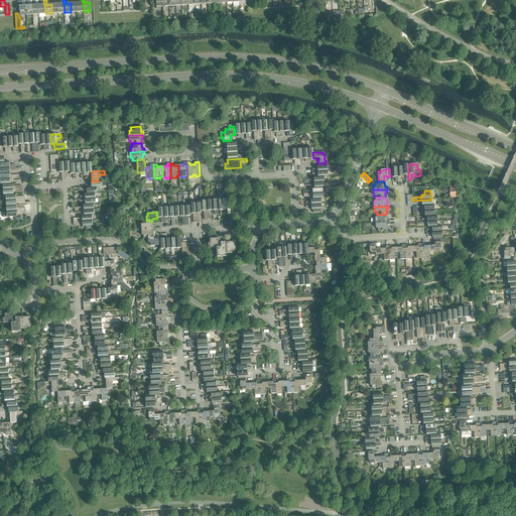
[(375,217),(375,223),(389,222),(389,219),(387,219),(387,214),(377,215),(377,217),(375,217)]
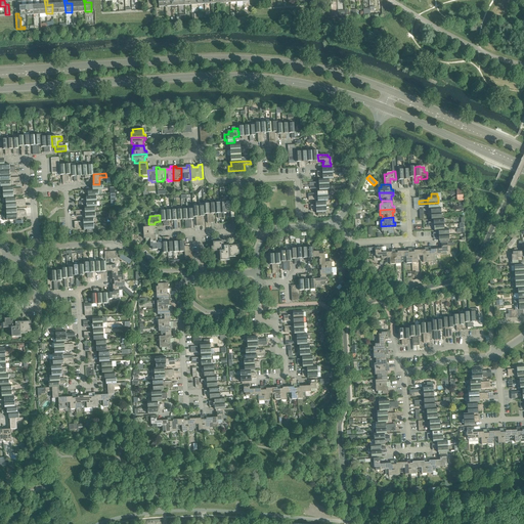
[(93,223),(74,225),(75,228),(83,227),(84,227),(84,230),(87,230),(87,233),(93,232),(93,229),(94,229),(93,223)]
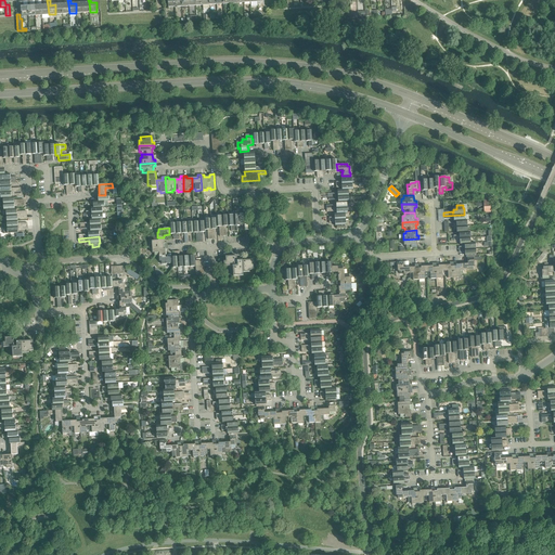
[(152,241),(152,247),(167,246),(167,243),(165,243),(164,237),(158,237),(157,237),(153,237),(153,241),(152,241)]
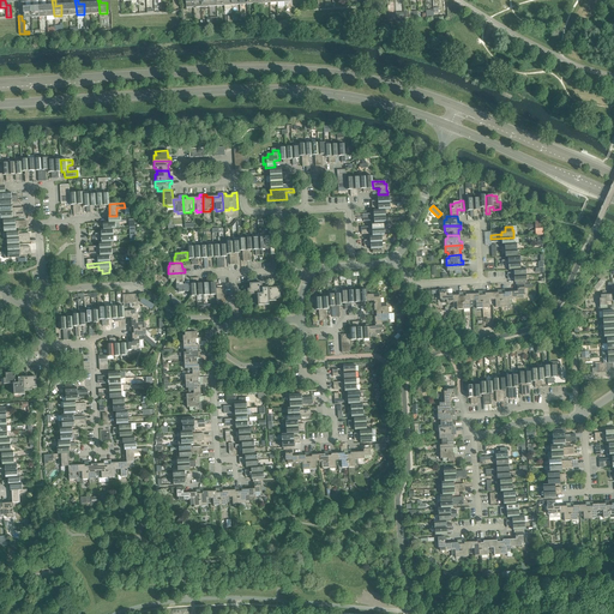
[(463,264),(446,265),(446,271),(449,271),(450,275),(462,274),(461,268),(463,268),(463,264)]
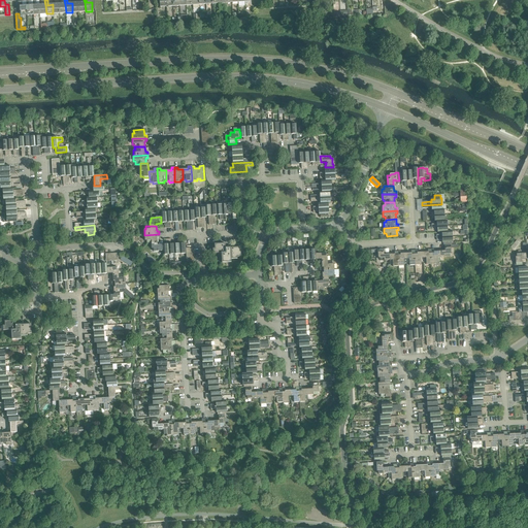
[(146,243),(152,243),(152,242),(157,242),(157,237),(159,237),(159,234),(144,235),(144,240),(146,240),(146,243)]
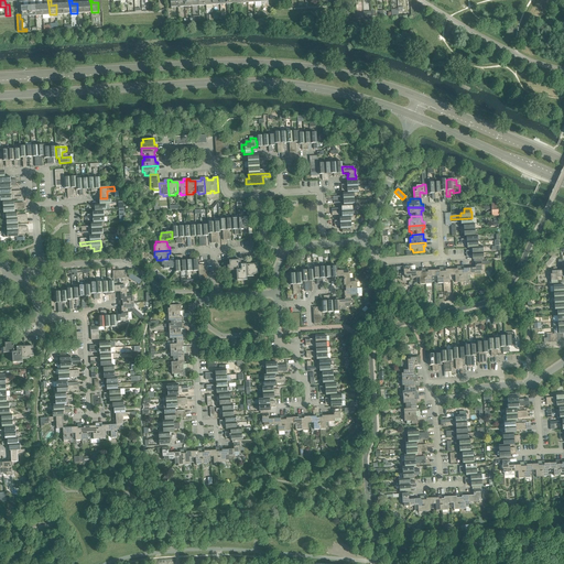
[(553,256),(545,264),(549,267),(556,258),(553,256)]
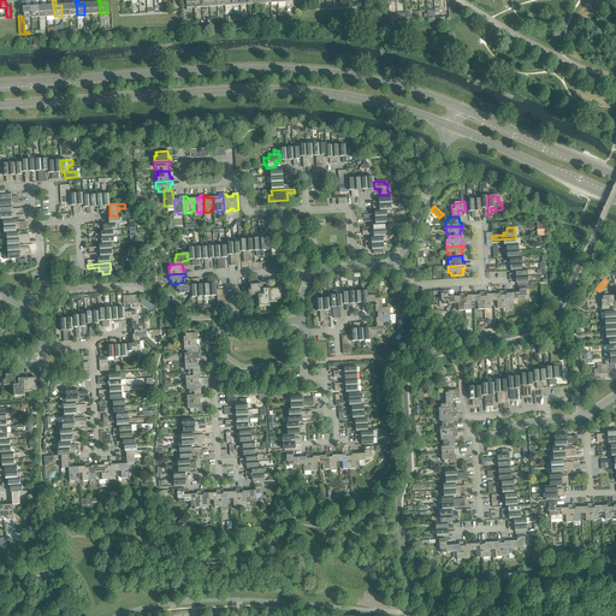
[(178,294),(190,292),(190,285),(184,286),(183,283),(177,283),(177,284),(177,290),(178,290),(178,294)]
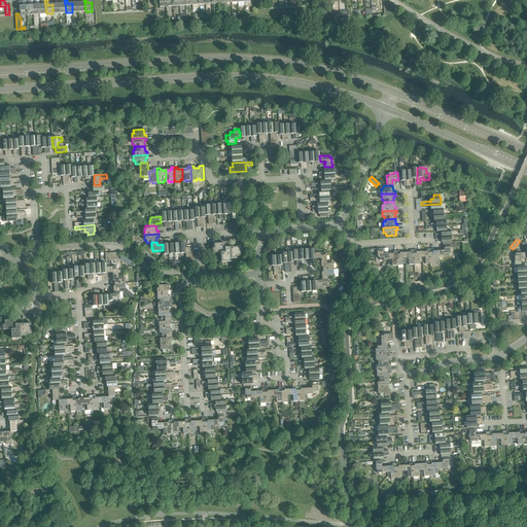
[(220,253),(221,262),(226,262),(226,260),(231,260),(231,256),(241,256),(240,247),(225,248),(224,243),(214,244),(214,253),(220,253)]
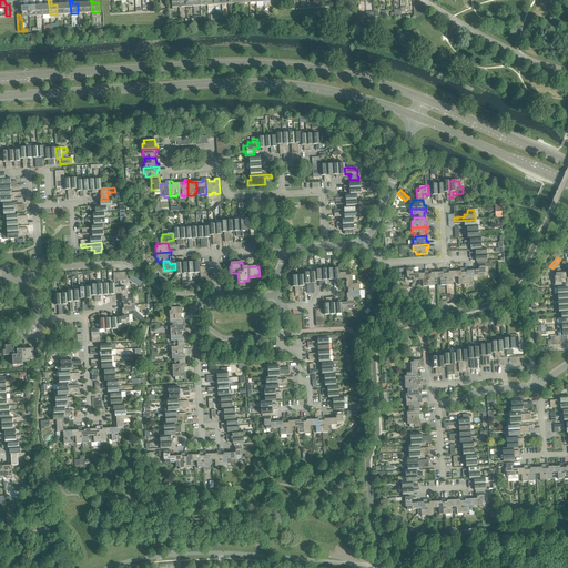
[(478,270),(473,271),(473,276),(484,276),(484,273),(485,273),(485,267),(486,266),(486,263),(477,264),(477,267),(478,267),(478,270)]
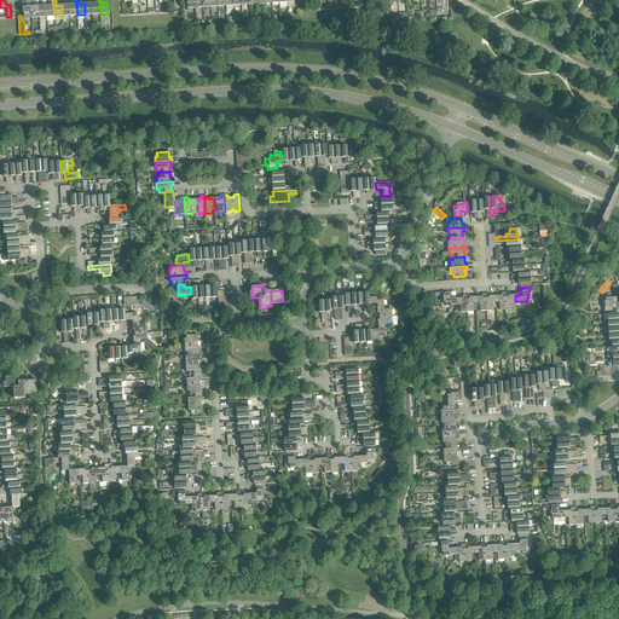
[(445,306),(456,305),(457,305),(456,299),(450,299),(450,296),(451,296),(451,291),(441,293),(441,296),(443,296),(443,302),(445,302),(445,306)]
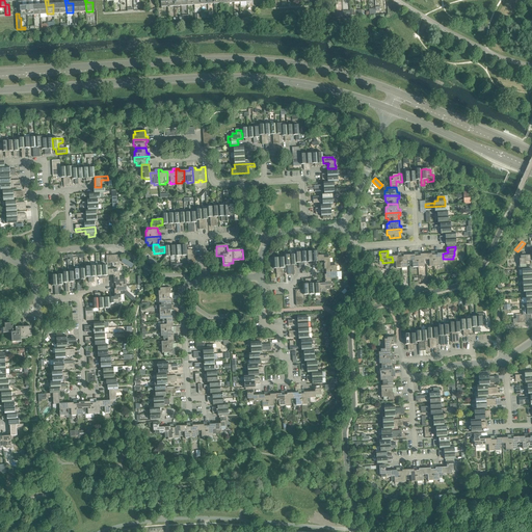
[(431,254),(426,255),(426,265),(429,264),(429,266),(434,266),(434,251),(431,251),(431,254)]
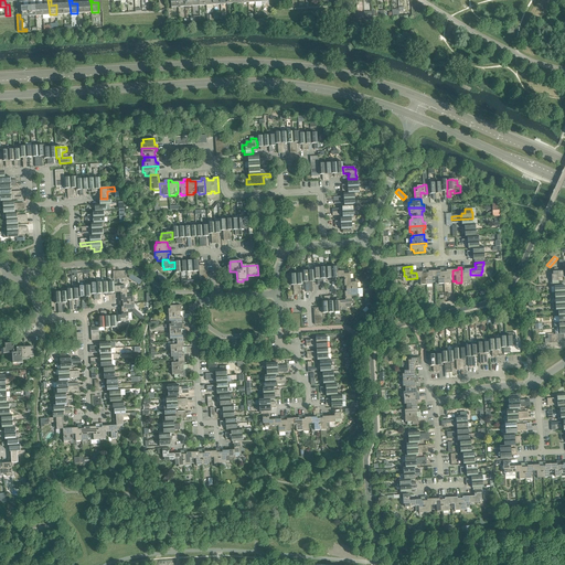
[(465,267),(461,267),(461,283),(468,283),(468,280),(471,280),(470,275),(470,269),(465,269),(465,267)]
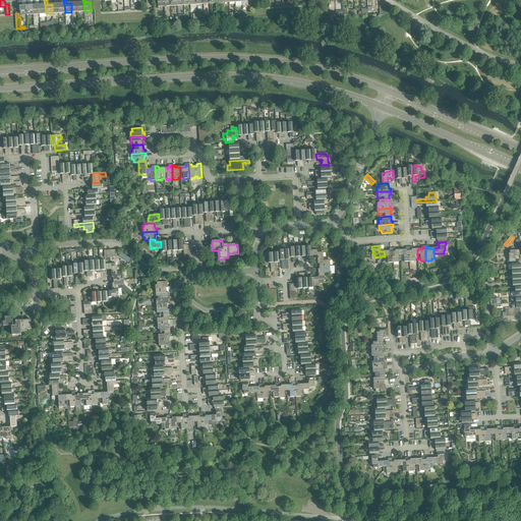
[(406,249),(400,250),(401,261),(404,259),(404,262),(409,262),(408,247),(405,247),(406,249)]
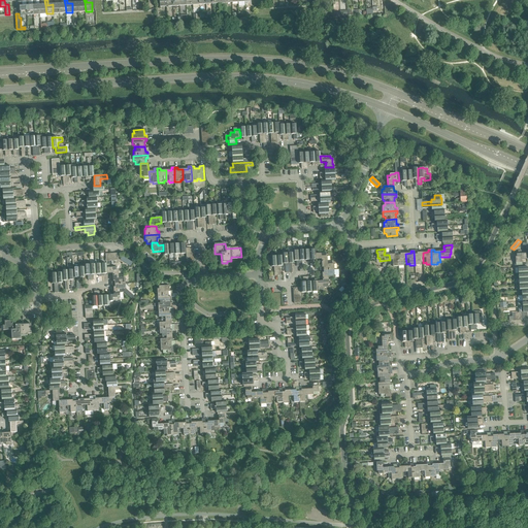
[(417,251),(414,251),(415,265),(421,265),(421,263),(423,263),(423,253),(418,253),(417,251)]
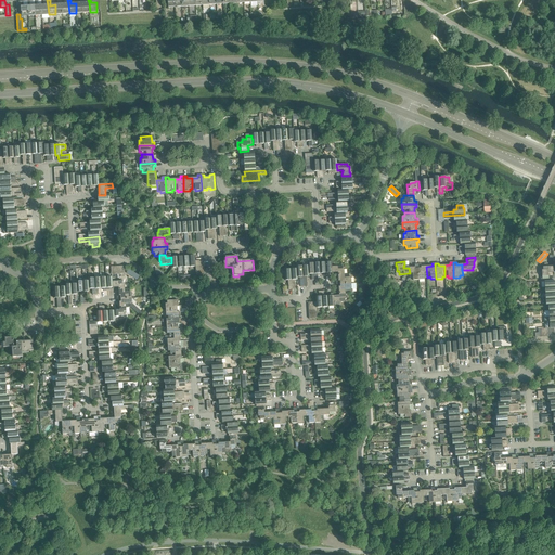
[(410,273),(409,273),(410,279),(412,278),(412,280),(418,280),(417,265),(414,265),(414,267),(409,268),(410,273)]
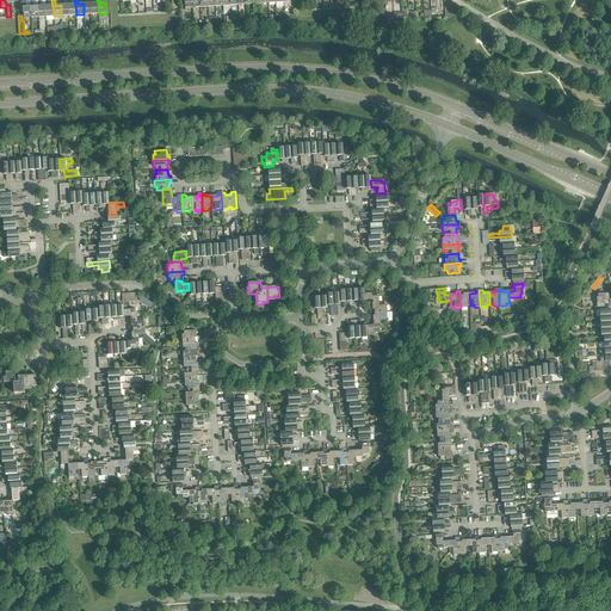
[(463,291),(460,291),(461,308),(468,308),(468,306),(470,306),(469,294),(463,294),(463,291)]
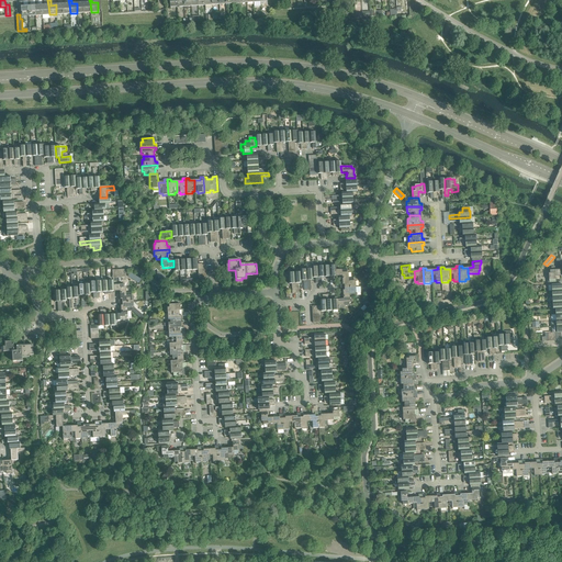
[(341,276),(341,279),(348,278),(348,272),(347,272),(347,269),(336,270),(336,277),(341,276)]
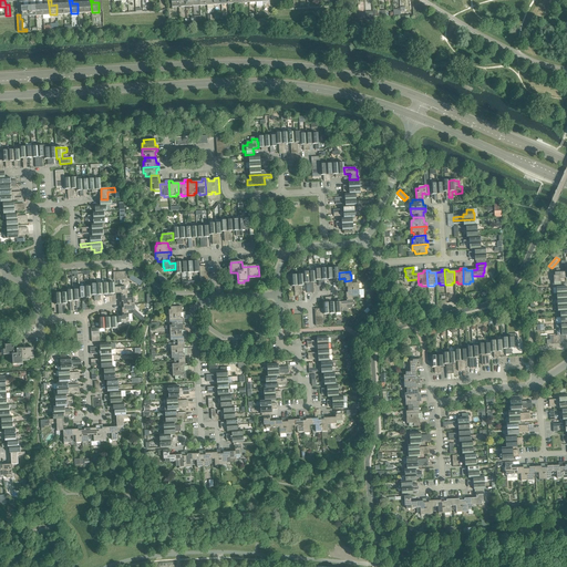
[(565,272),(559,272),(556,272),(554,272),(555,276),(553,276),(554,281),(552,281),(553,286),(562,285),(560,281),(559,281),(559,279),(566,278),(565,272)]
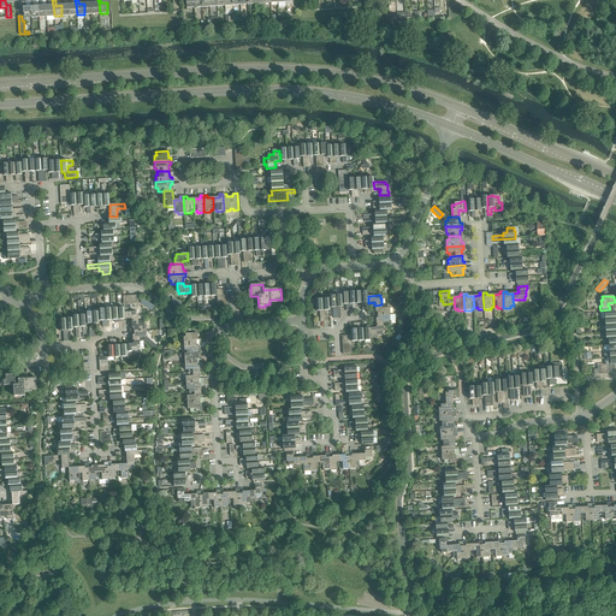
[(142,298),(140,303),(152,311),(155,307),(142,298)]
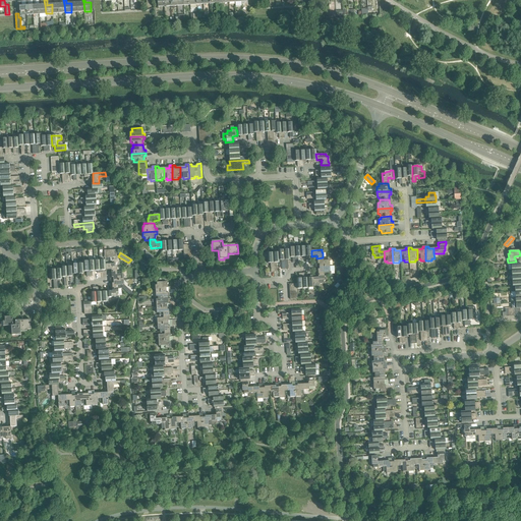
[(315,264),(315,267),(330,266),(330,261),(328,261),(328,257),(323,257),(316,258),(317,264),(315,264)]
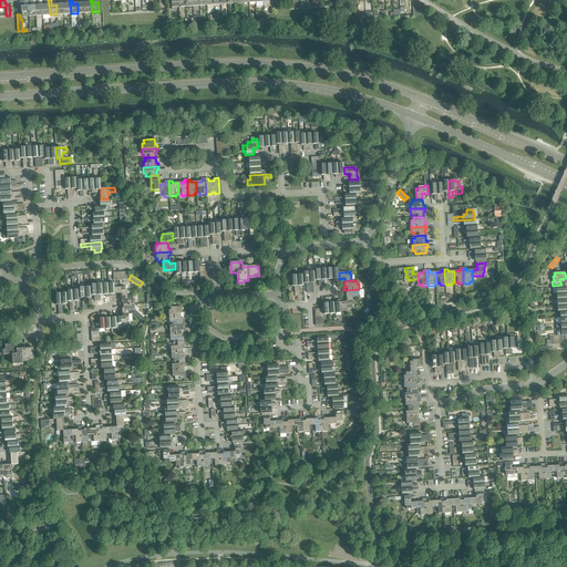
[(121,294),(121,296),(127,296),(127,289),(126,290),(126,287),(115,288),(114,288),(115,294),(121,294)]
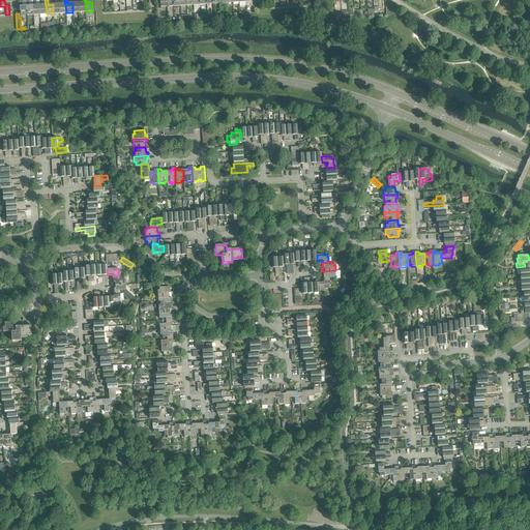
[(323,274),(323,280),(329,280),(333,280),(333,276),(335,276),(335,270),(321,271),(321,274),(323,274)]
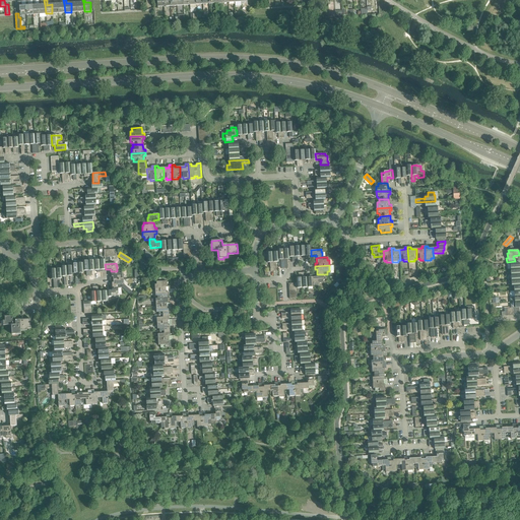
[(109,277),(109,280),(124,279),(124,273),(122,273),(122,271),(117,271),(111,271),(111,277),(109,277)]
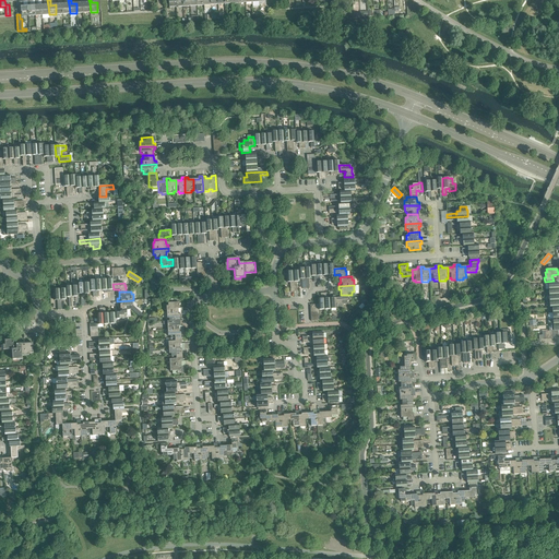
[(342,298),(336,298),(335,298),(336,305),(346,304),(346,300),(348,300),(347,295),(341,295),(342,298)]
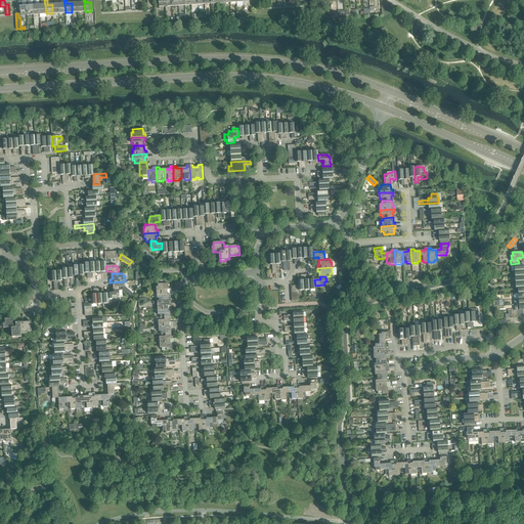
[(113,286),(113,291),(119,290),(119,291),(123,290),(123,287),(125,287),(125,281),(110,282),(111,286),(113,286)]
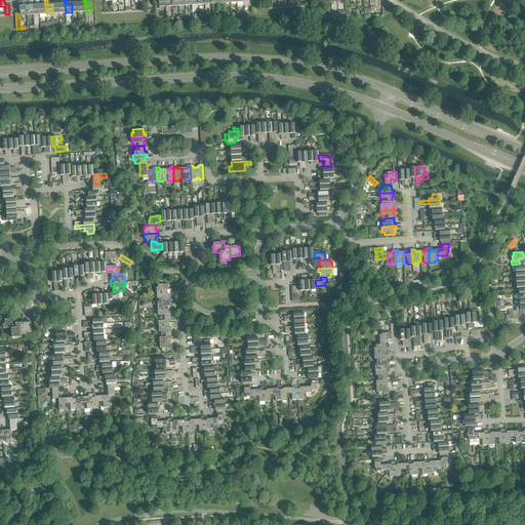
[(156,287),(157,293),(171,292),(171,289),(168,289),(168,284),(158,284),(158,287),(156,287)]
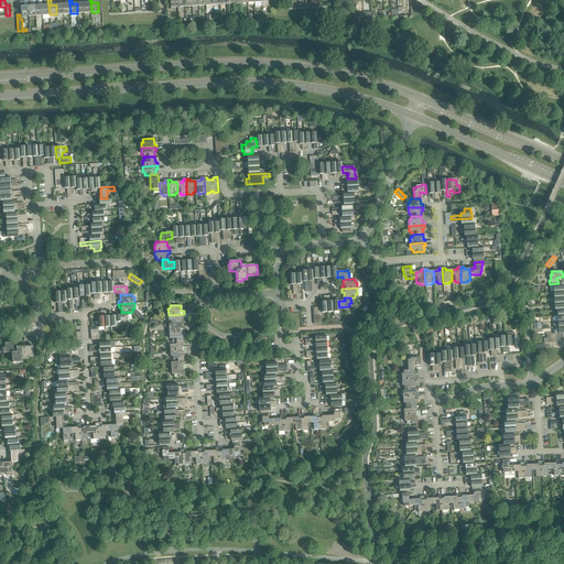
[(121,315),(116,315),(116,322),(117,322),(127,322),(127,318),(129,318),(128,313),(128,312),(121,313),(121,315)]
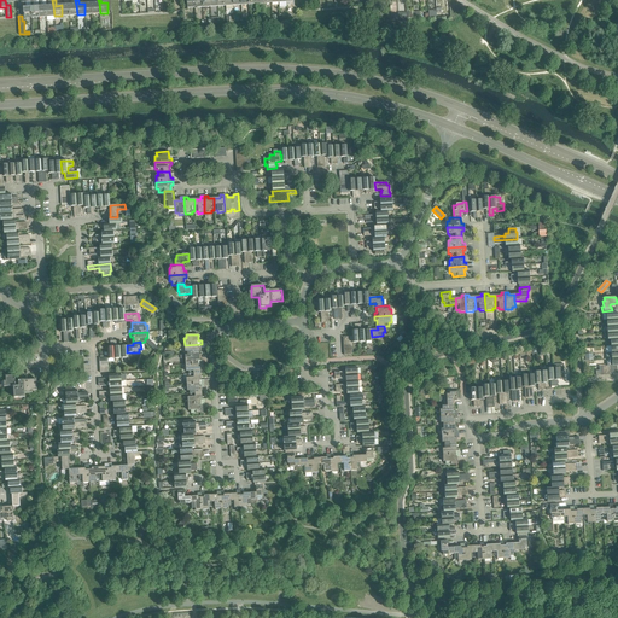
[(187,351),(187,355),(199,354),(199,348),(202,348),(202,344),(185,345),(185,351),(187,351)]
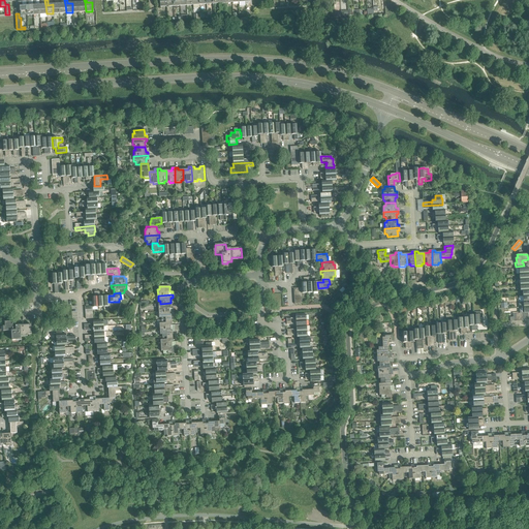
[(158,306),(159,312),(174,311),(173,308),(170,308),(170,303),(160,304),(154,304),(154,307),(158,306)]
